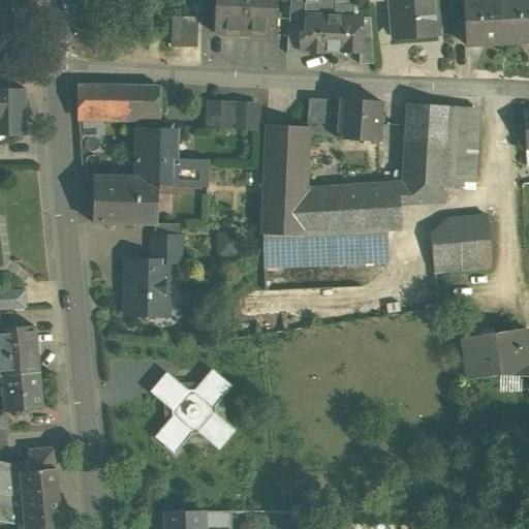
[(214,0),(213,34),(275,36),(276,0),(214,0)]
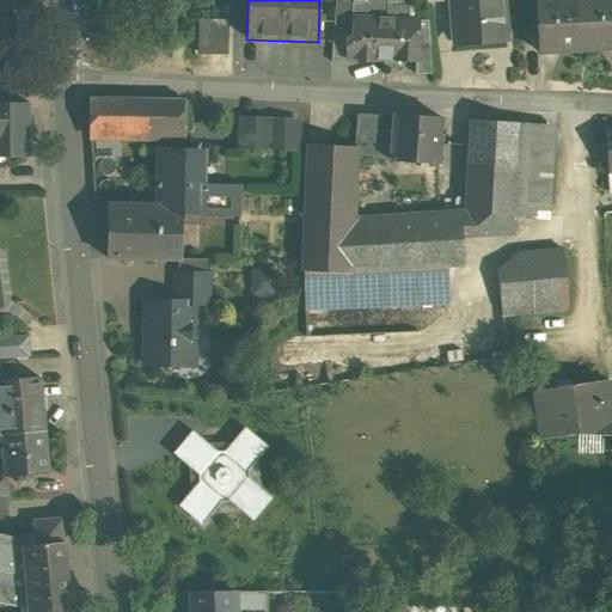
[(408,0),(401,0),(401,7),(397,7),(397,20),(418,20),(418,4),(408,2),(408,0)]
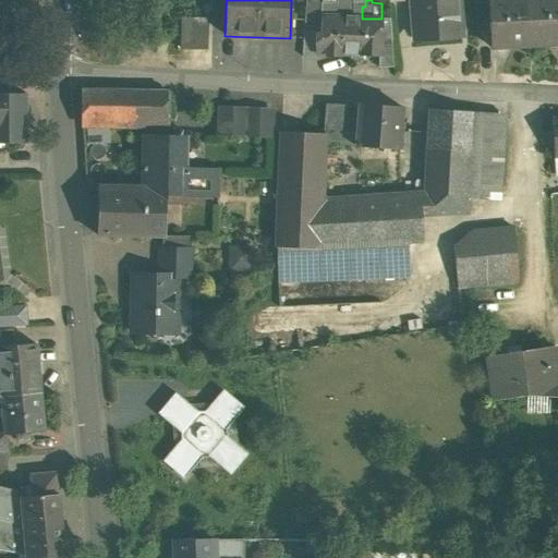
[(456,0),(409,0),(410,2),(413,39),(459,35),(456,0)]
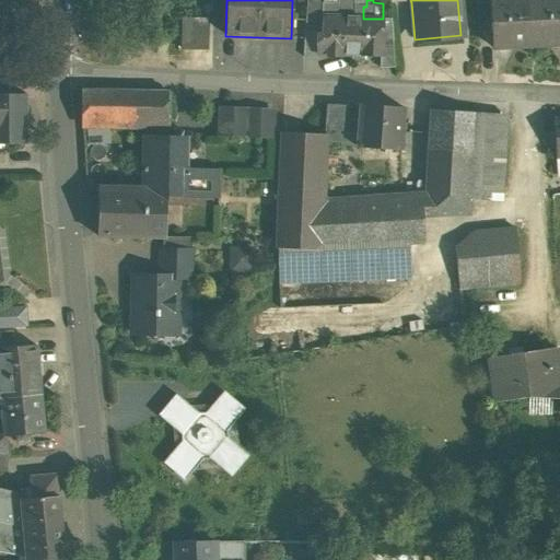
[(475,0),(477,23),(491,22),(489,0),(475,0)]
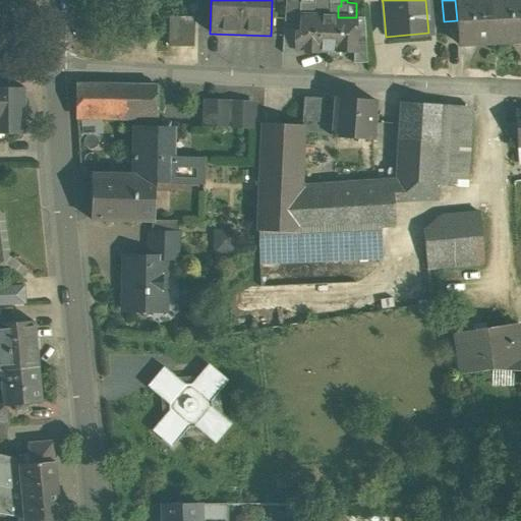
[(455,0),(457,20),(458,45),(494,43),(490,0),(455,0)]
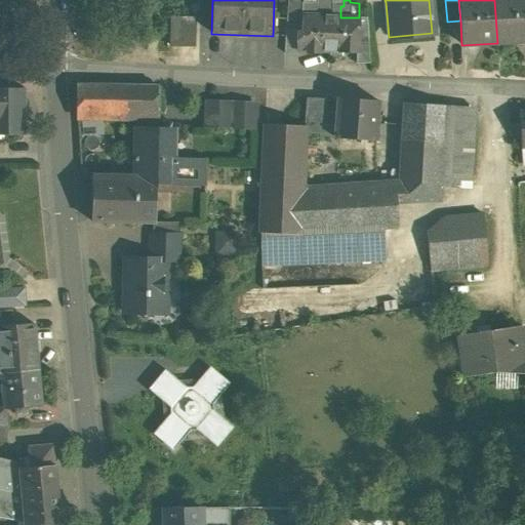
[(524,0),(494,0),(497,43),(524,41),(524,0)]
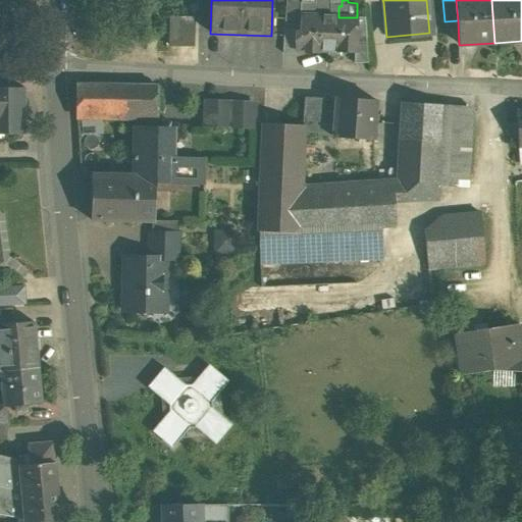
[(317,3),(301,3),(300,15),(316,16),(317,5),(317,3)]
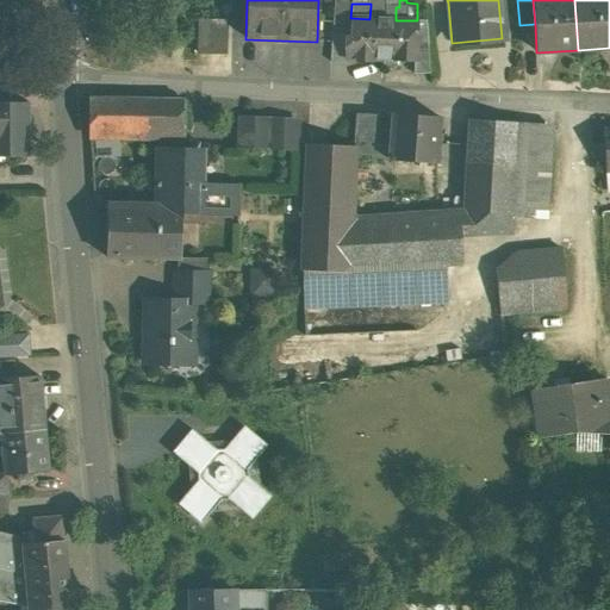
[(385,7),(371,6),(369,19),(384,19),(385,7)]
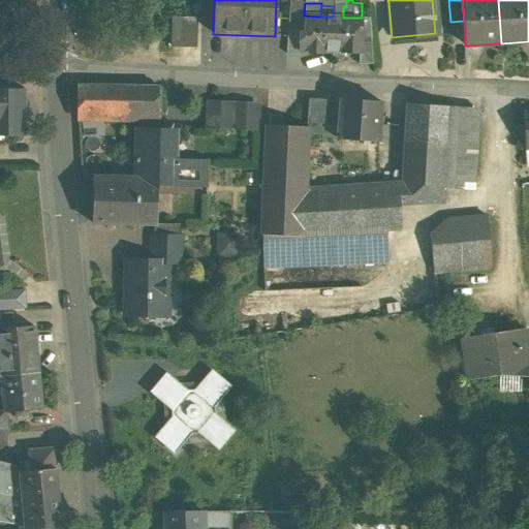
[(343,6),(334,6),(333,17),(343,18),(343,6)]
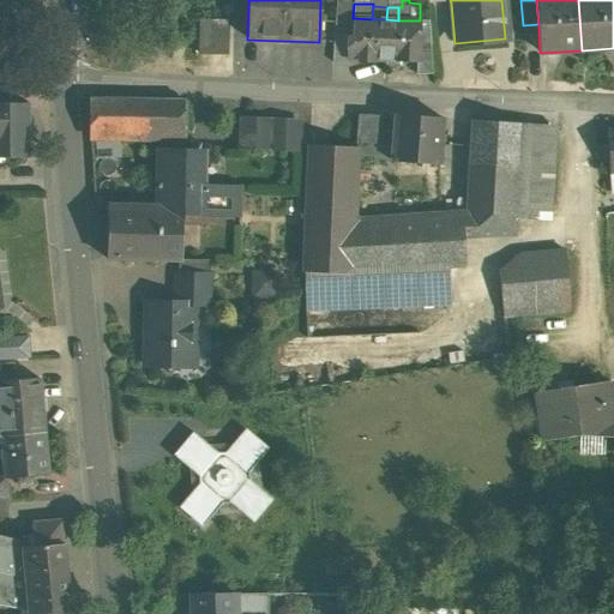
[(197,52),(226,53),(226,14),(197,13),(197,52)]
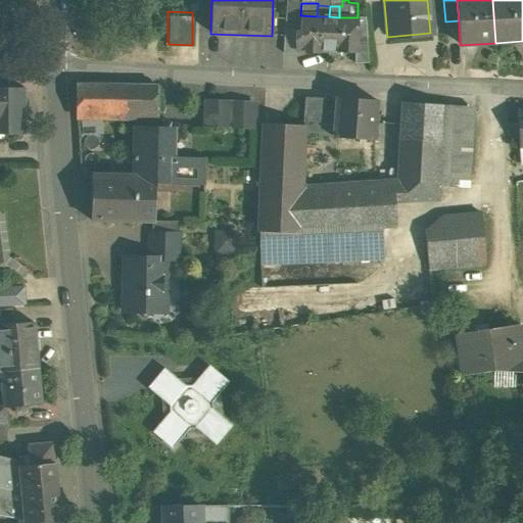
[(317,16),(300,15),(300,25),(296,25),(295,50),(297,50),(306,51),(306,52),(317,53),(317,51),(327,51),(329,16),(317,16)]
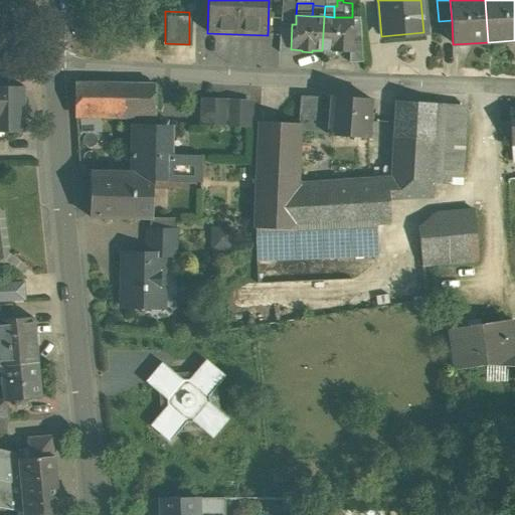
[(334,17),(324,16),(322,50),(322,51),(335,52),(350,52),(351,36),(352,17),(334,17)]
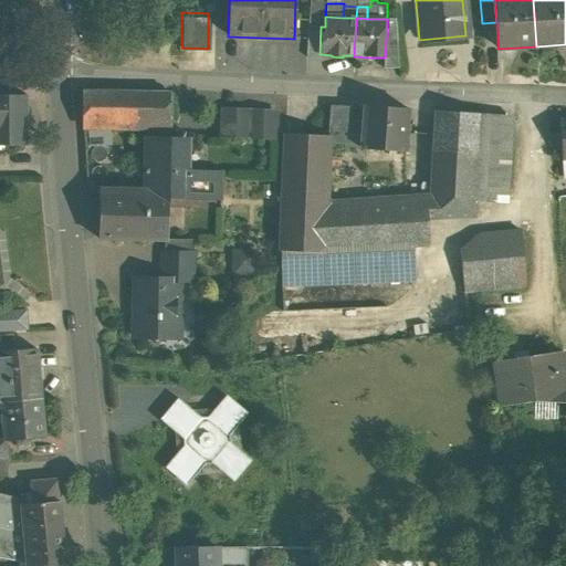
[(321,27),(307,25),(306,59),(321,60),(322,54),(320,54),(321,27)]
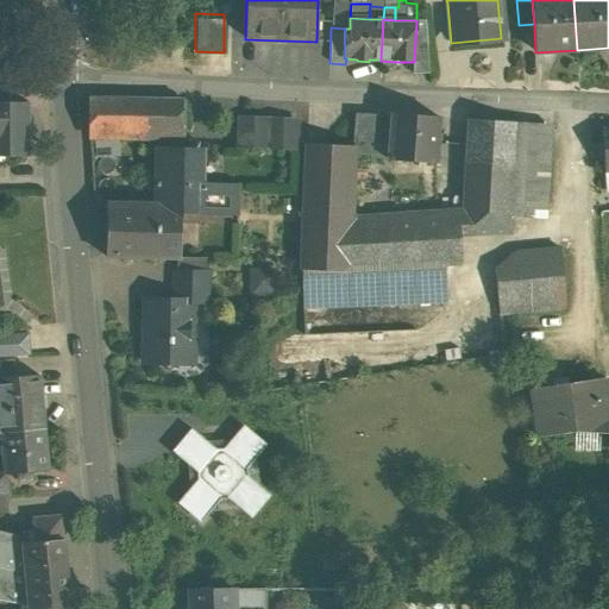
[(428,74),(426,43),(415,43),(414,62),(413,73),(428,74)]
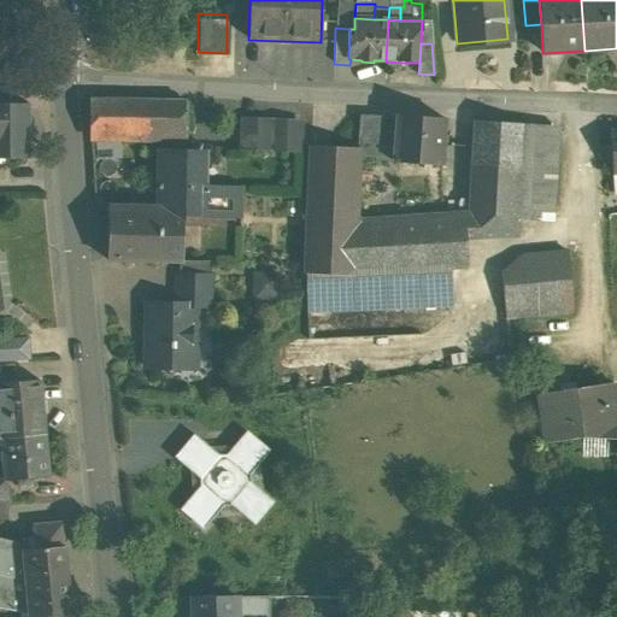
[(183,101),(90,101),(90,137),(162,139),(184,139),(183,101)]
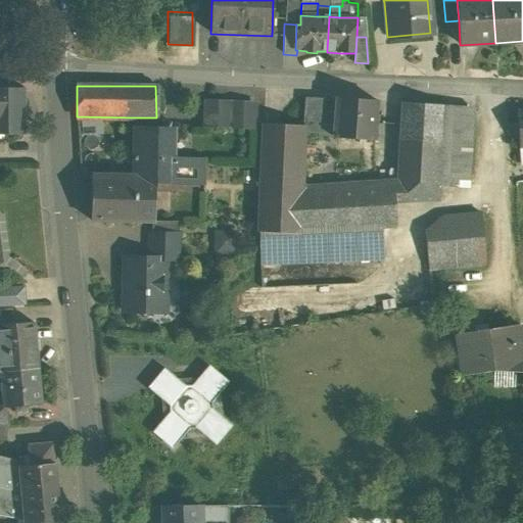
[(0,89),(0,143),(7,143),(7,135),(25,135),(25,89),(0,89)]
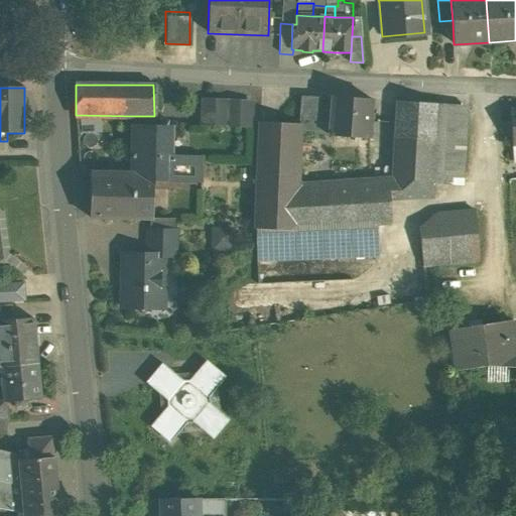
[(332,98),(301,97),(299,125),(301,125),(300,132),(314,132),(314,134),(368,139),(371,100),(332,97),(332,98)]
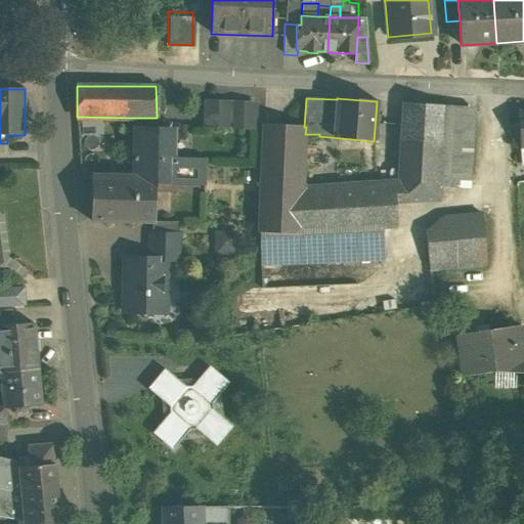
[(219,102),(206,101),(205,127),(218,127),(219,102)]
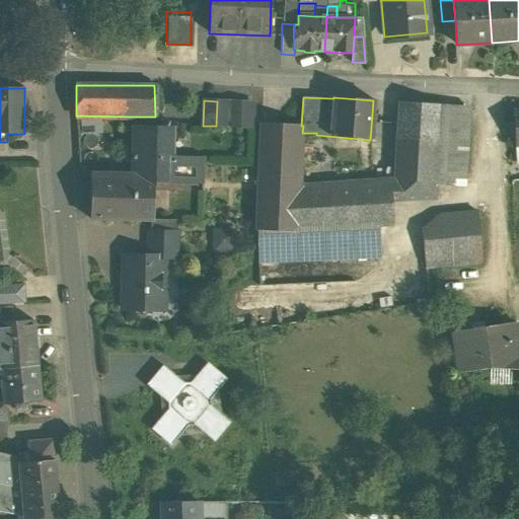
[(253,103),(217,101),(216,126),(252,128),(253,103)]
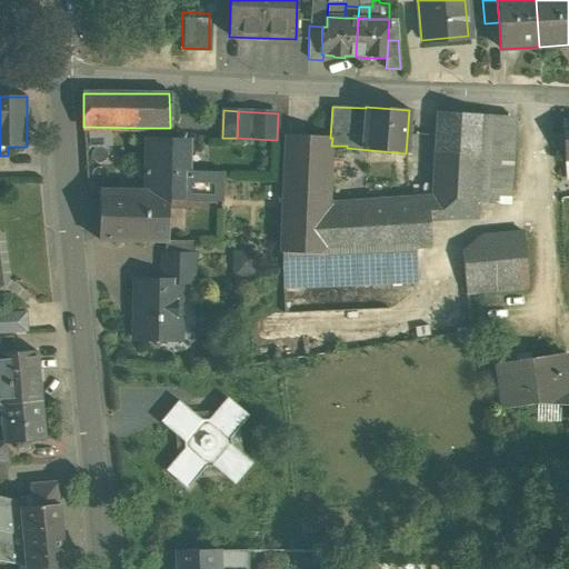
[(482,117),(438,113),(435,155),(436,156),(479,158),(482,117)]
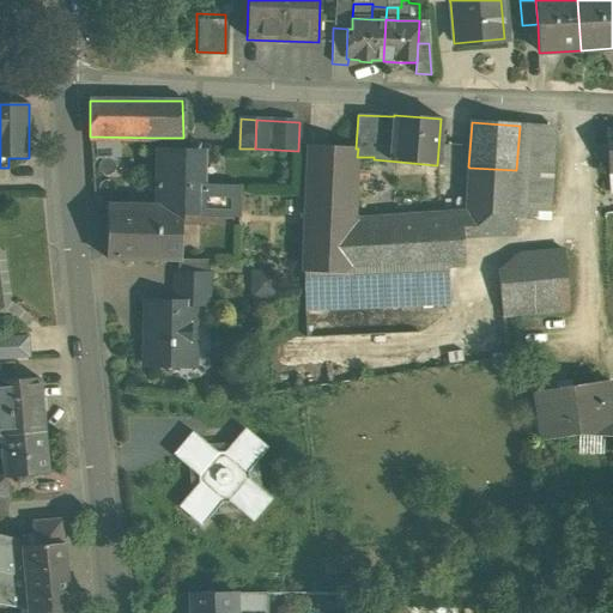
[(557,127),(520,126),(516,170),(515,219),(552,220),(557,127)]
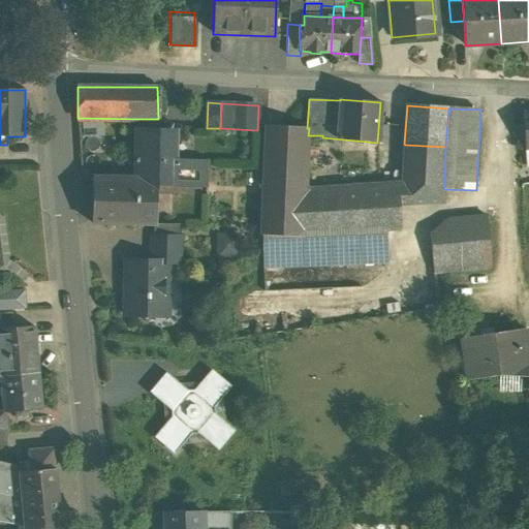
[(158,119),(138,119),(138,132),(158,132),(158,119)]
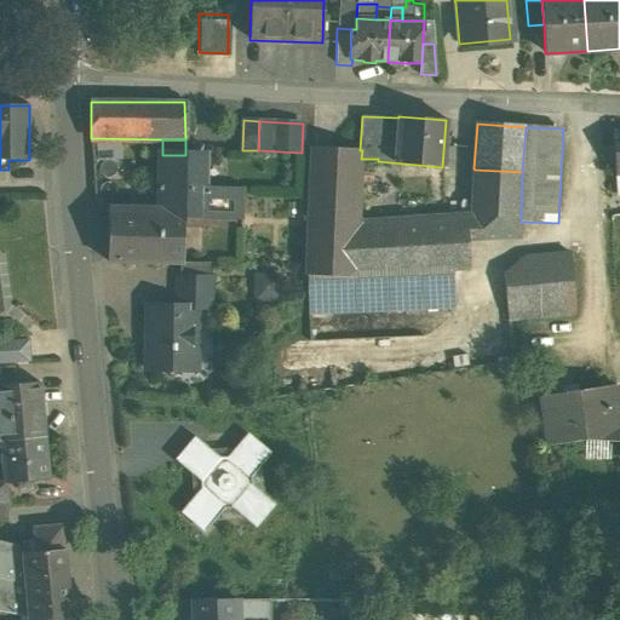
[(360,150),(311,148),(306,275),(308,275),(315,276),(356,277),(356,273),(359,225),(361,159),(362,150),(360,150)]
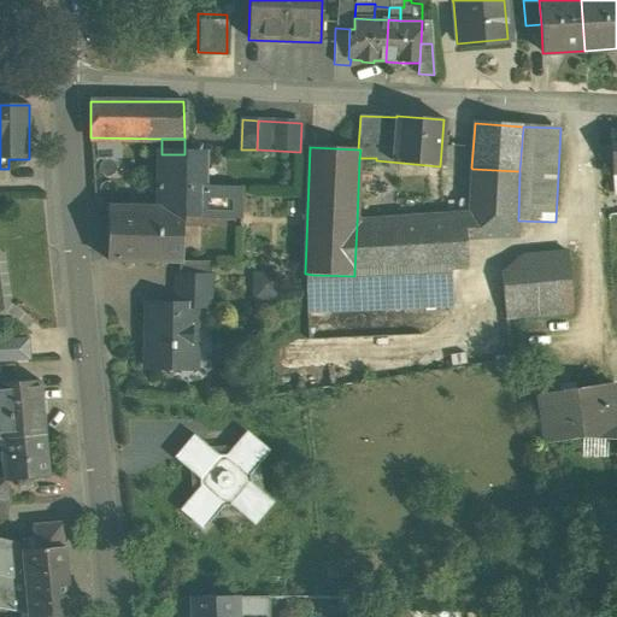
[(184,154),(162,154),(160,212),(183,212),(183,213),(200,213),(201,191),(201,154),(184,154)]
